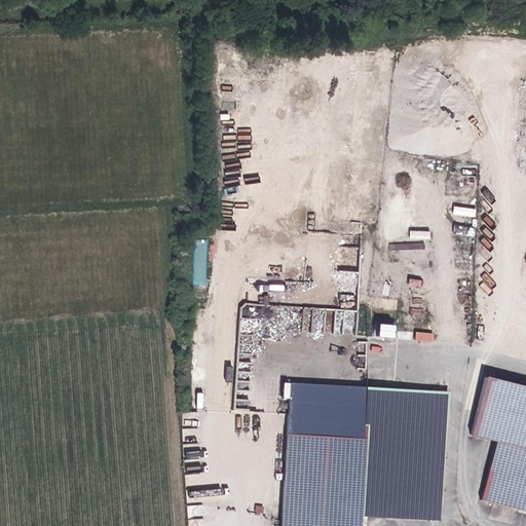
[(193,282),(204,283),(207,239),(195,238),(193,282)]
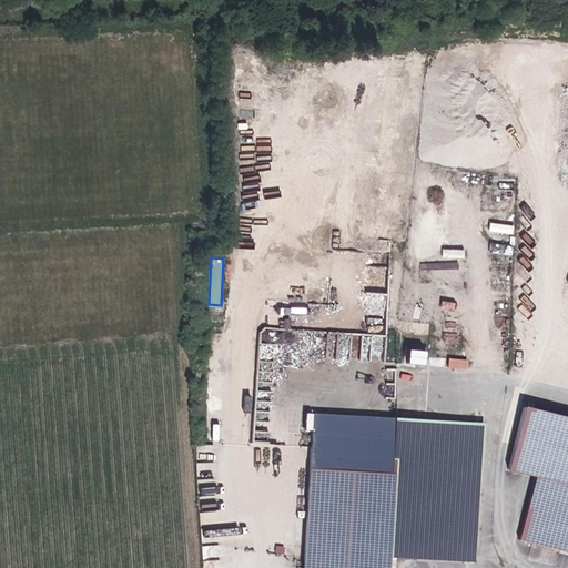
[(427,363),(428,350),(412,348),(411,362),(427,363)]
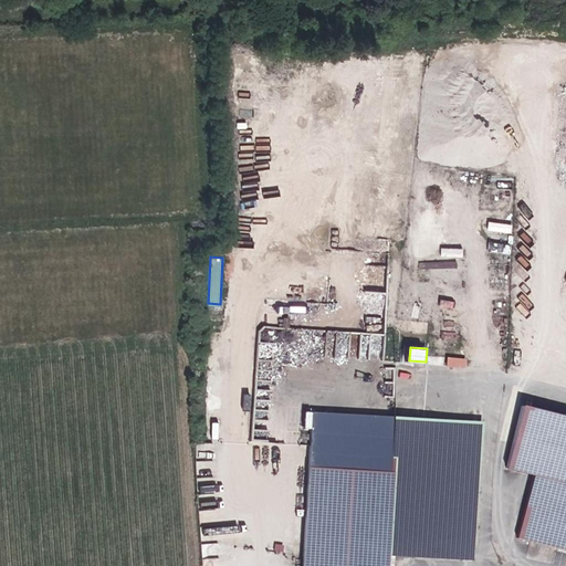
[(467,367),(468,358),(448,356),(448,365),(467,367)]
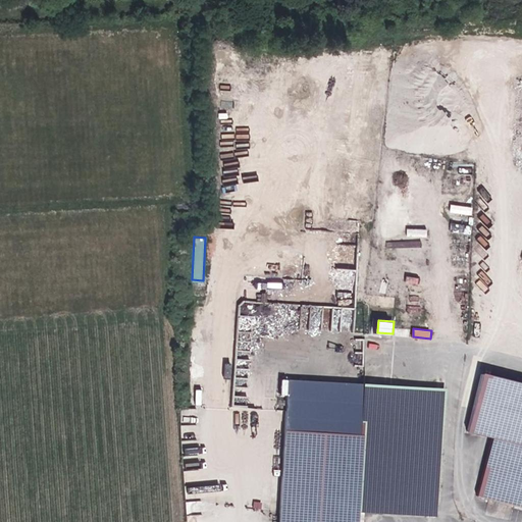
[(521,382),(488,373),(483,372),(468,430),(494,437),(478,497),(521,508),(521,382)]
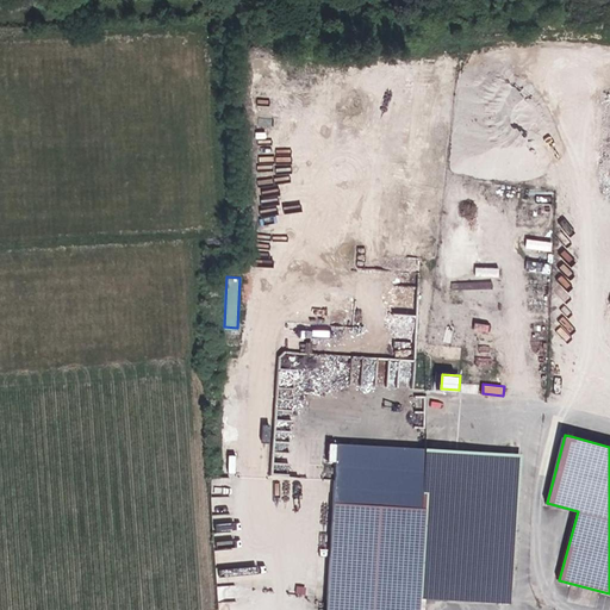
[(430,450),(340,443),(325,609),(418,609),(419,597),(425,508),(430,450)]
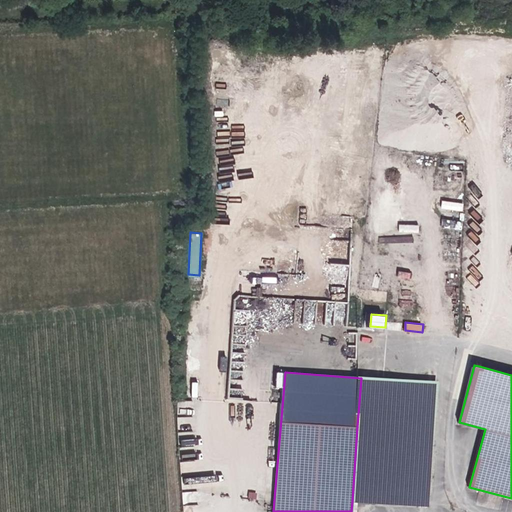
[(361,378),(357,426),(352,501),(379,503),(380,475),(383,427),(386,378),(361,378)]
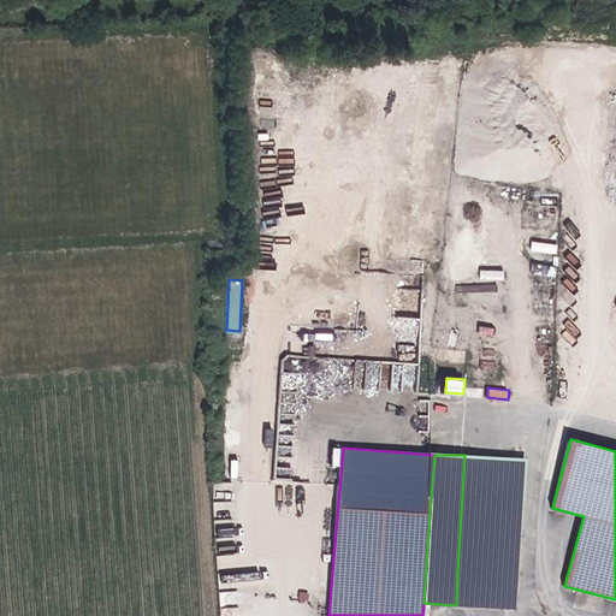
[(515,575),(523,458),(465,455),(461,514),(457,572),(515,575)]
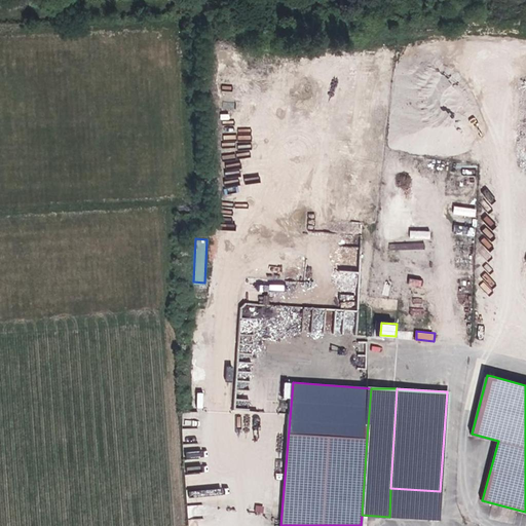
[(440,491),(390,488),(389,517),(439,520),(440,491)]
